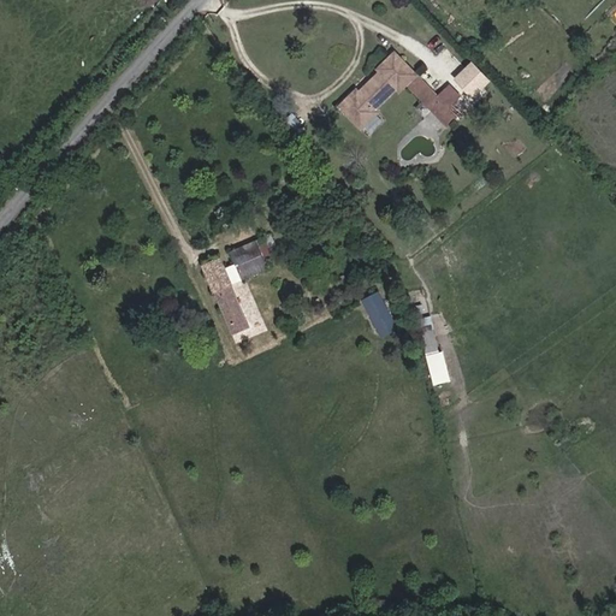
[(356,92),(339,107),(361,129),(378,113),(374,110),(396,89),(400,92),(406,86),(448,128),(458,118),(450,110),(458,100),(446,89),(438,98),(394,54),(378,70),(381,72),(359,94),(356,92)]
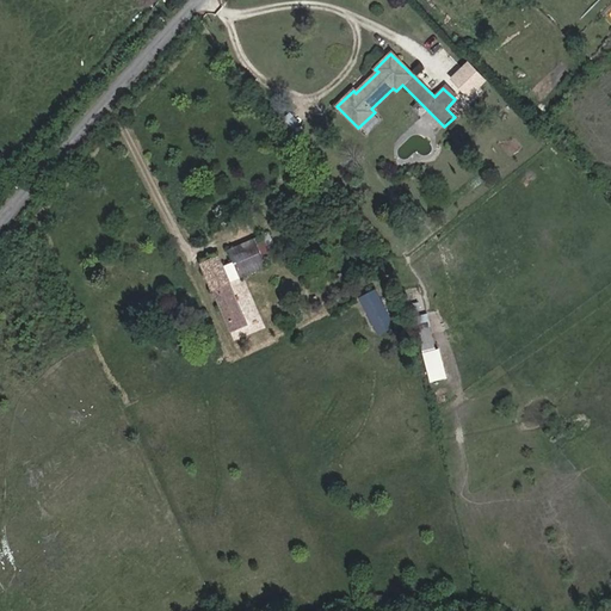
[(451,74),(470,93),(486,78),(467,59),(451,74)]
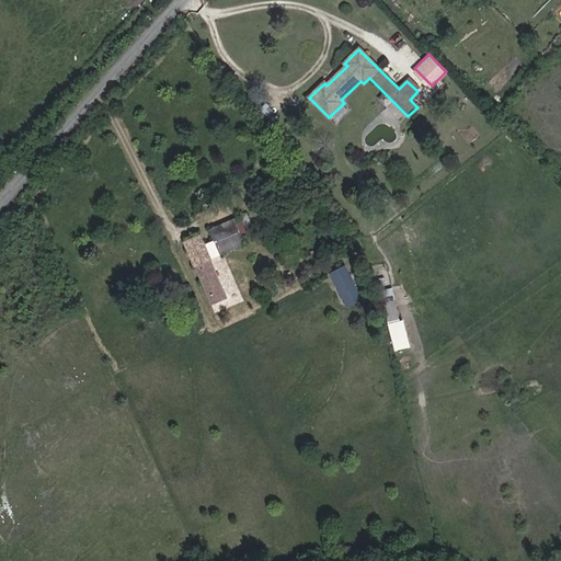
[(410,78),(407,81),(418,91),(421,89),(410,78)]
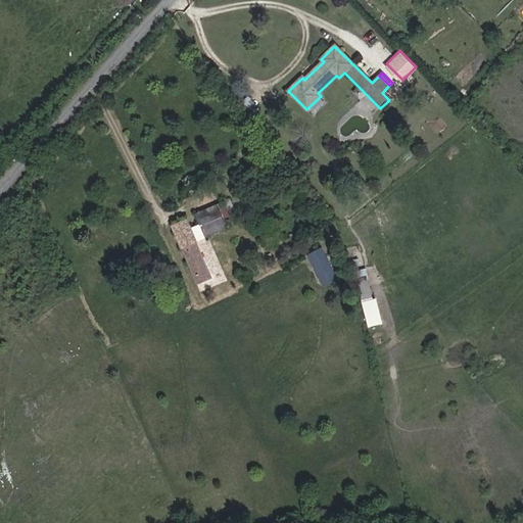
[(254,107),(246,98),(240,103),(248,113),(254,107)]
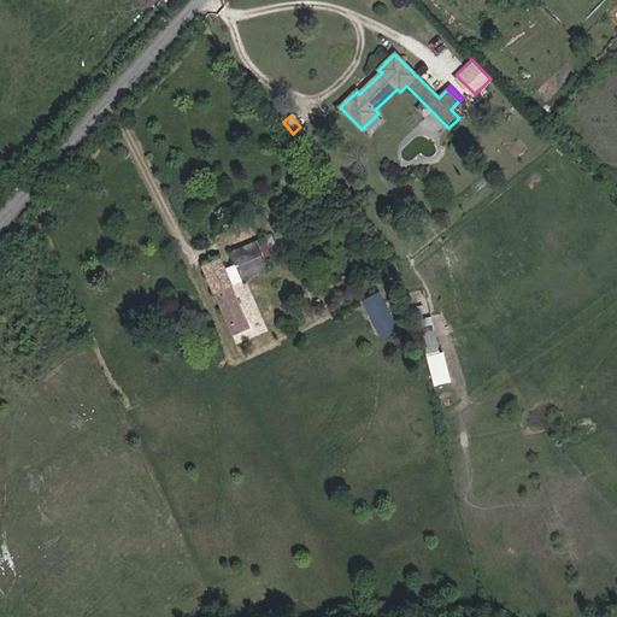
[(270,269),(266,263),(281,257),(271,235),(230,252),(241,281),(270,269)]
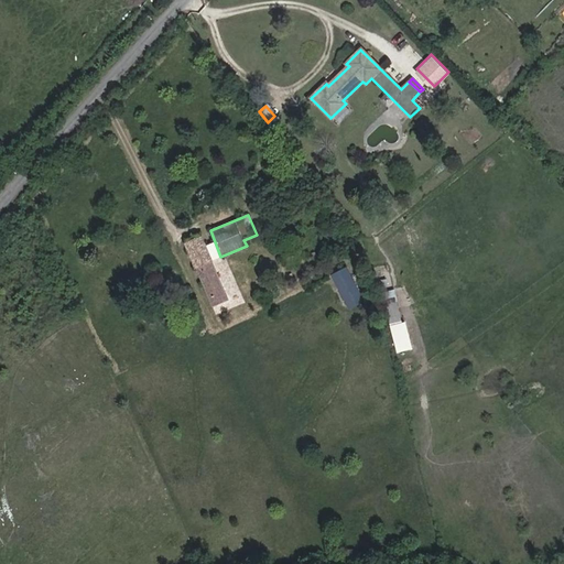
[(215,305),(230,299),(202,236),(185,242),(215,305)]
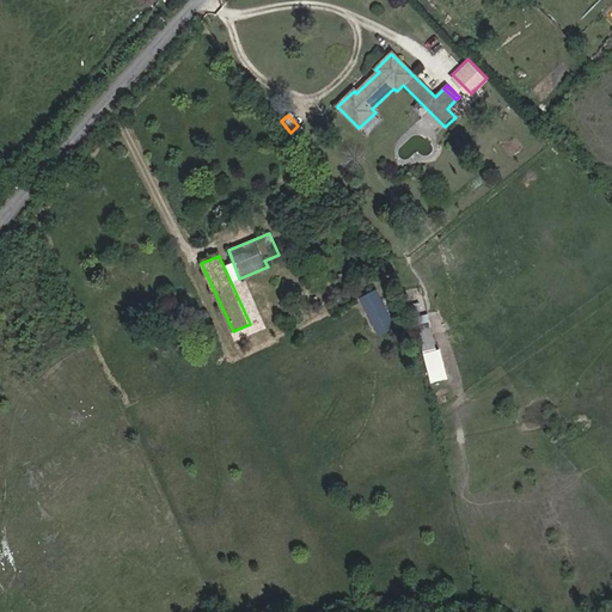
[(375,287),(359,297),(378,335),(396,325),(375,287)]
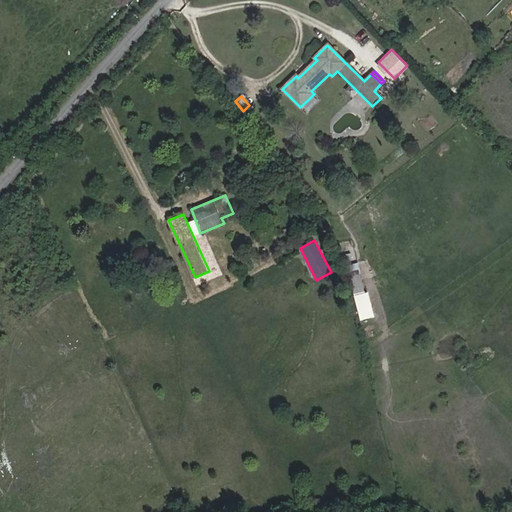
[(355,294),(366,292),(358,262),(347,264),(355,294)]
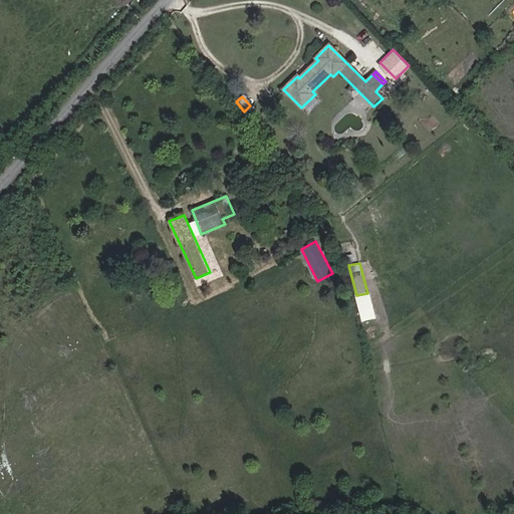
All buildings are outlined.
